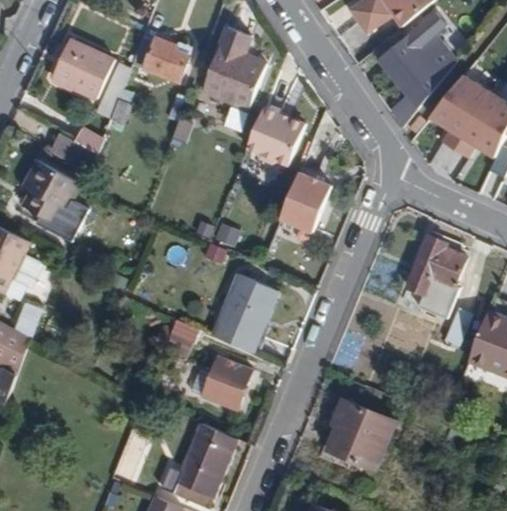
[(355,0),(373,26),(402,5),(398,0),(355,0)]
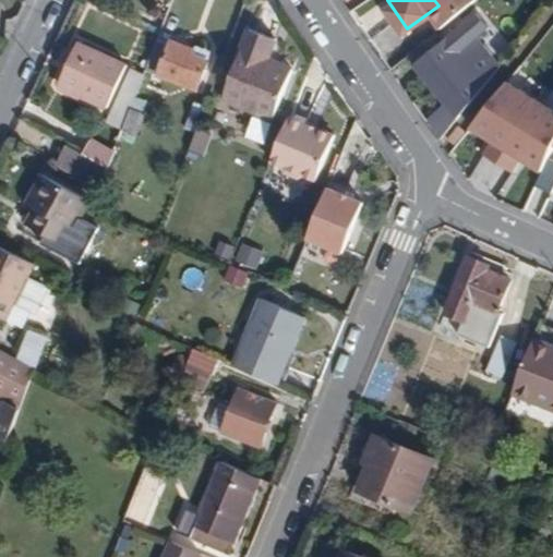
[(479,86),(454,53),(483,27),(472,12),(408,67),(439,105),(452,120),(479,86)]
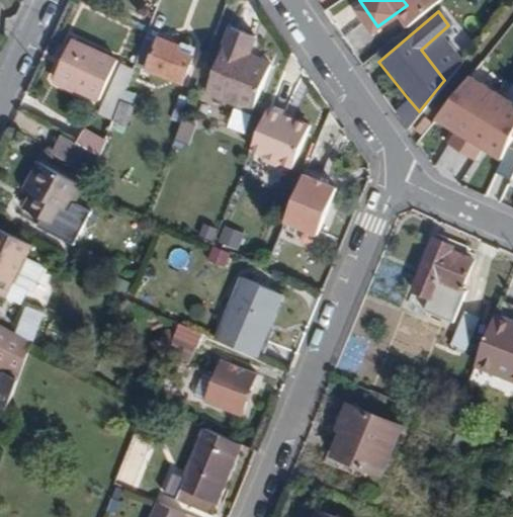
[(202,90),(249,109),(267,64),(246,55),(253,36),(228,26),(202,90)]
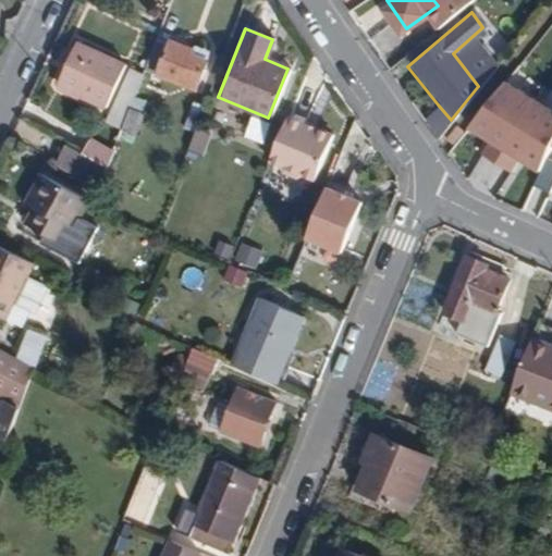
[(152,74),(192,90),(204,60),(189,53),(192,49),(166,38),(163,44),(152,74)]
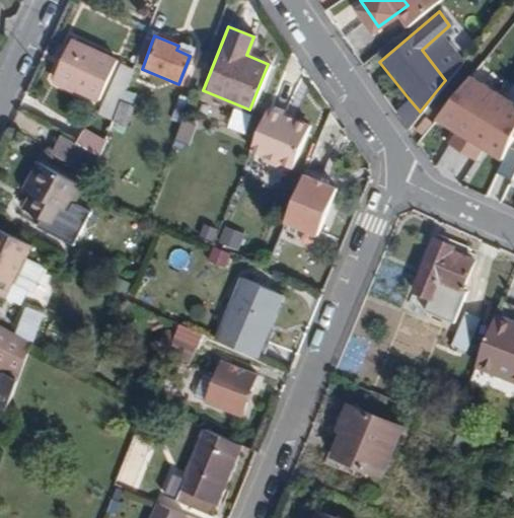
[(132,65),(142,69),(152,41),(143,37),(132,65)]
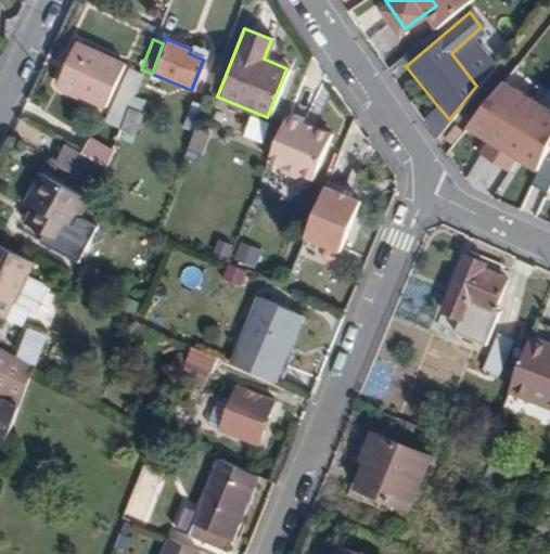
[(55,85),(102,107),(123,63),(75,41),(69,53),(63,51),(56,63),(64,66),(55,85)]
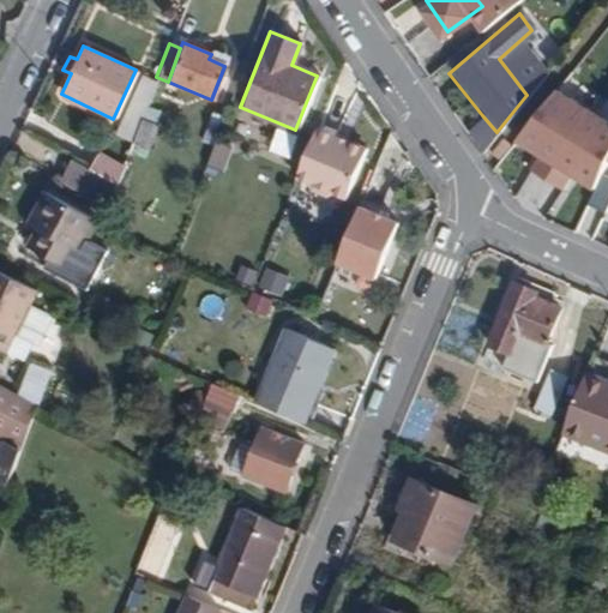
[(115,134),(132,143),(140,119),(155,80),(143,74),(115,134)]
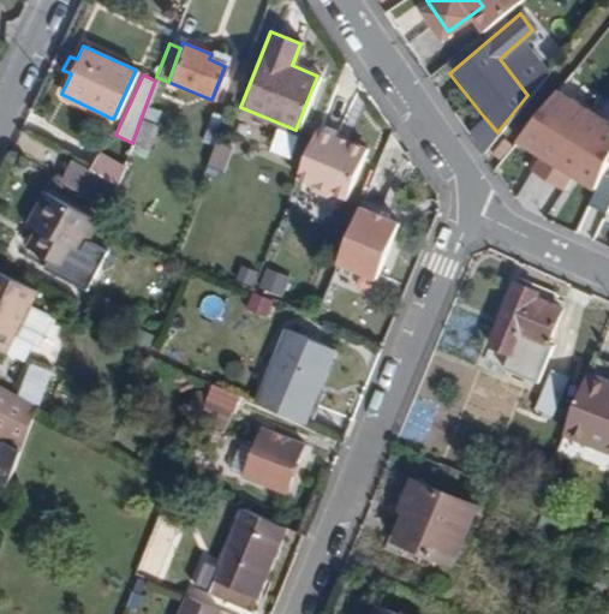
[(490,141),(497,132),(483,115),(476,123),(490,141)]
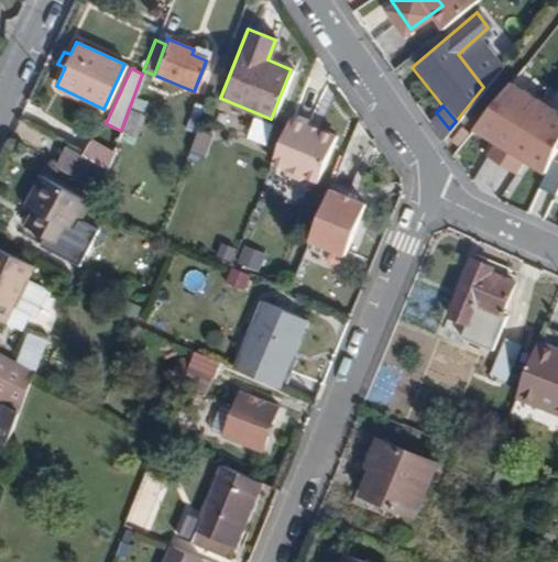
[(132,134),(142,114),(129,109),(121,131),(132,134)]
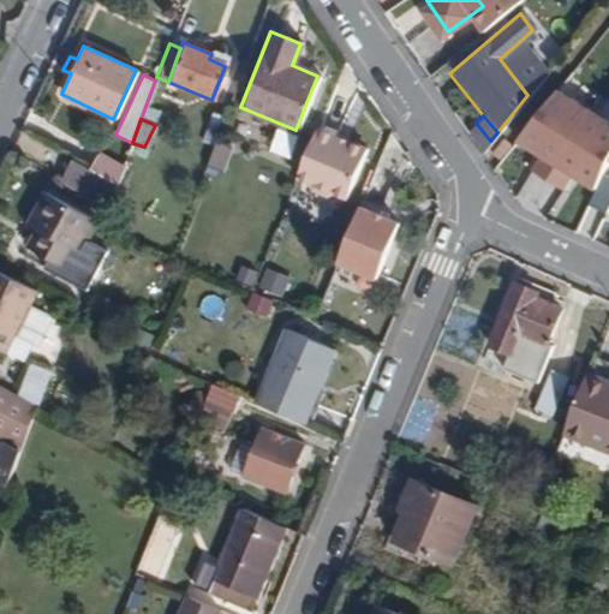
[(332,194),(344,200),(365,149),(315,127),(293,178),(309,185),(310,191),(323,196),(332,194)]
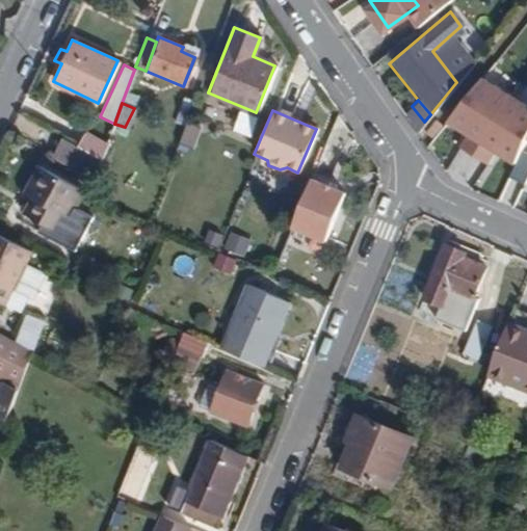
[(110,132),(121,136),(125,127),(114,124),(110,132)]
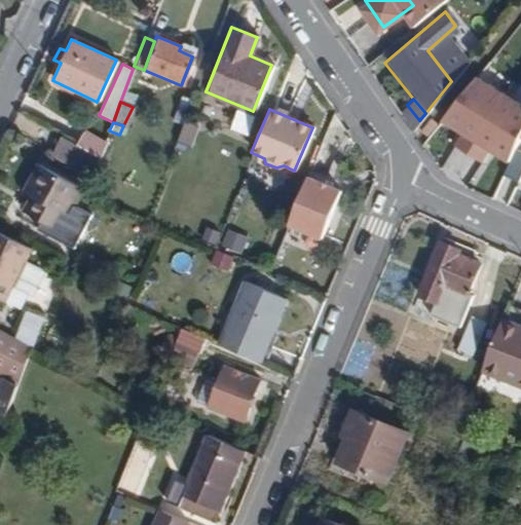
[(77,144),(100,156),(105,143),(83,133),(77,144)]
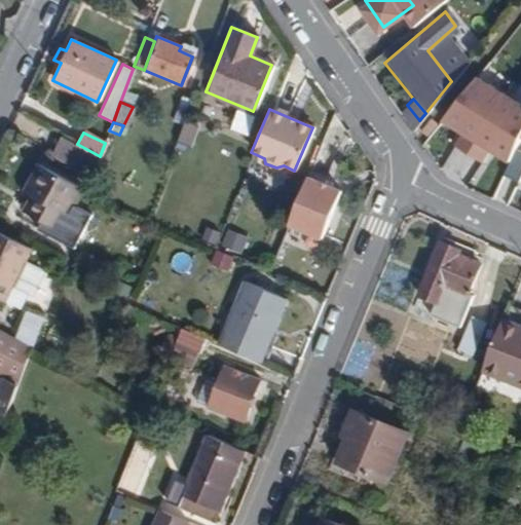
[(51,154),(59,157),(68,140),(61,136),(51,154)]
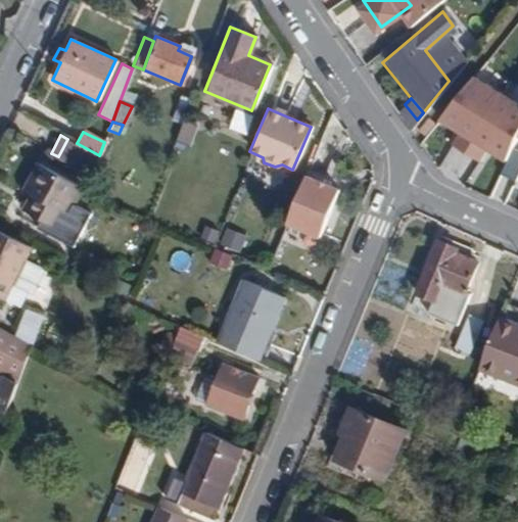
[(58,156),(92,175),(99,155),(77,143),(67,139),(58,156)]
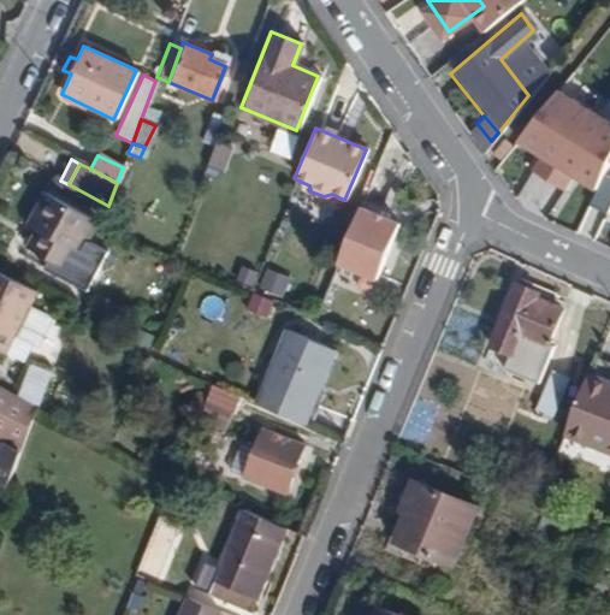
[(600,211),(609,187),(609,166),(603,164),(586,205),(600,211)]
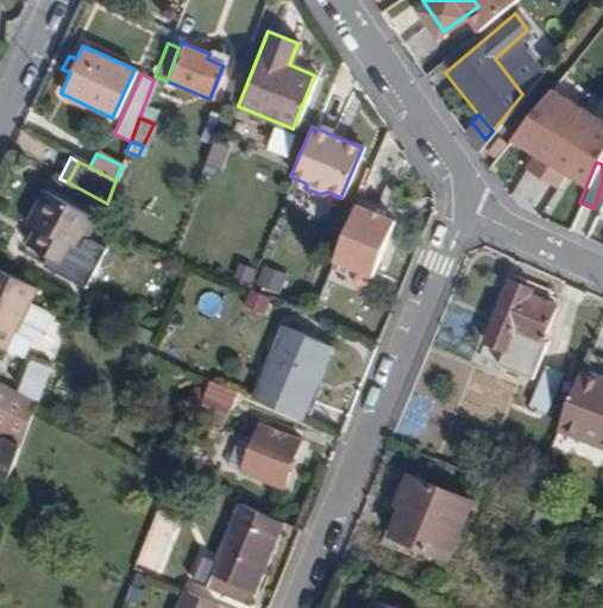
[(68,242),(76,245),(81,237),(90,218),(41,190),(25,219),(33,224),(41,229),(31,246),(48,256),(44,261),(55,265),(68,242)]
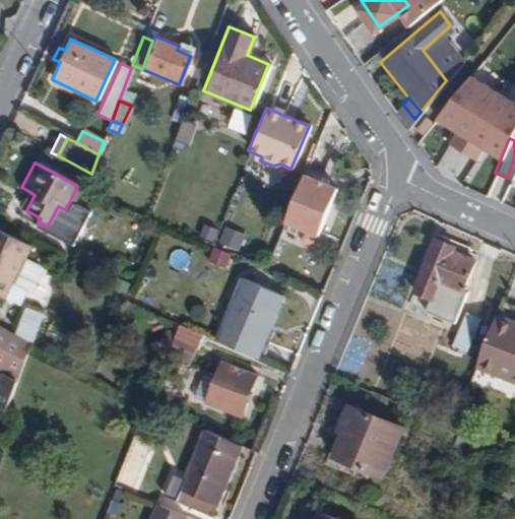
[(302,176),(282,221),(315,236),(335,189),(302,176)]
